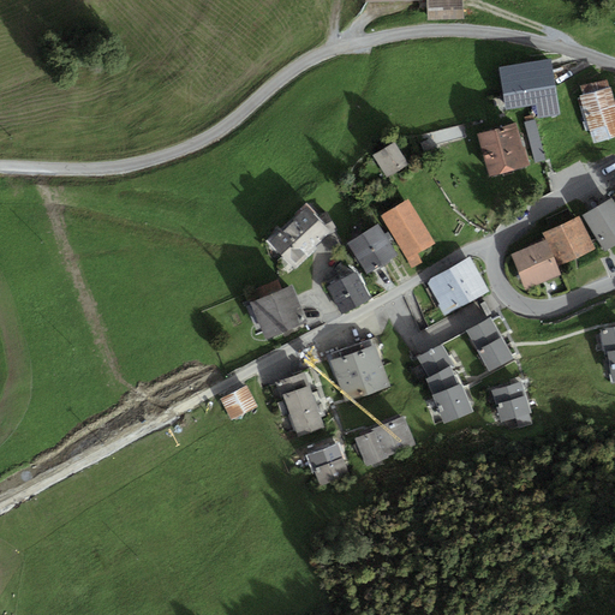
[(368,0),(368,1),(398,0),(428,0),(429,21),(466,19),(465,0),(368,0)]
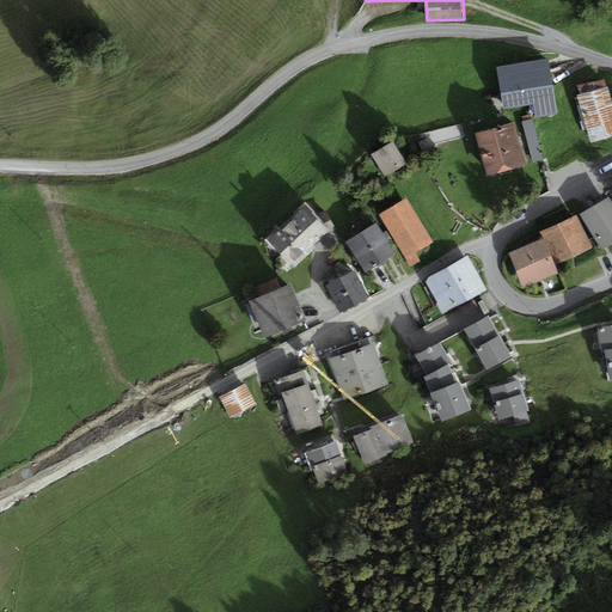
[(549,59),(497,67),(503,109),(533,105),(536,117),(557,114),(549,59)]
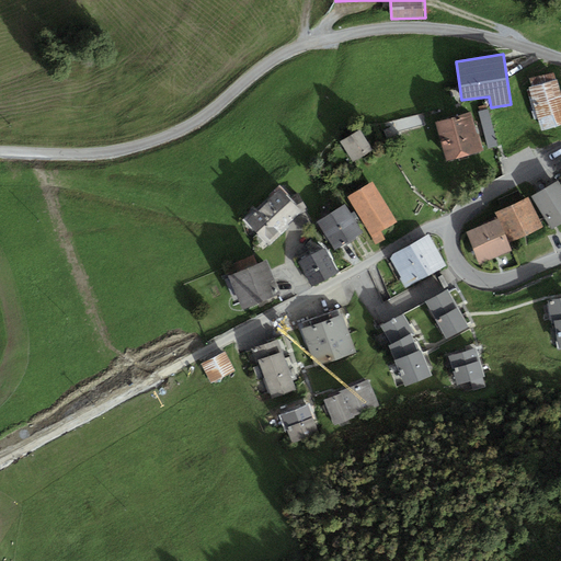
[(531,88),(529,89),(540,132),(560,125),(560,91),(556,71),(529,78),(531,88)]
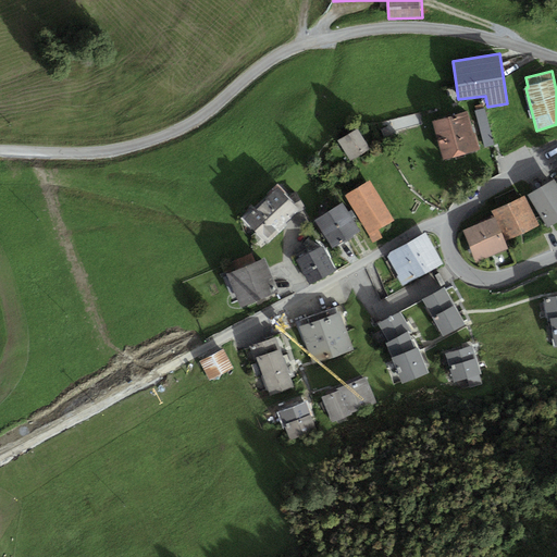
[(484,109),(474,111),(484,147),(494,145),(484,109)]
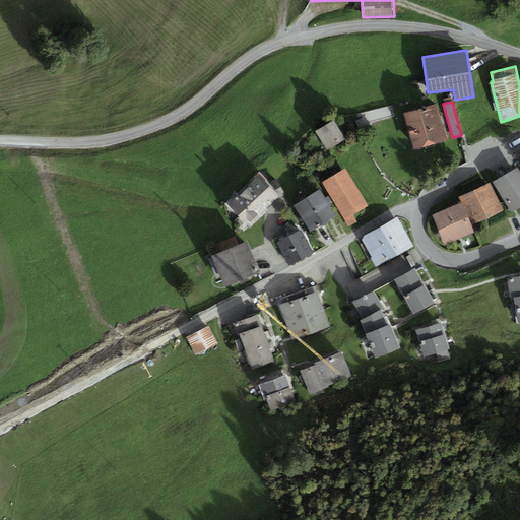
[(437,104),(404,114),(414,149),(447,140),(437,104)]
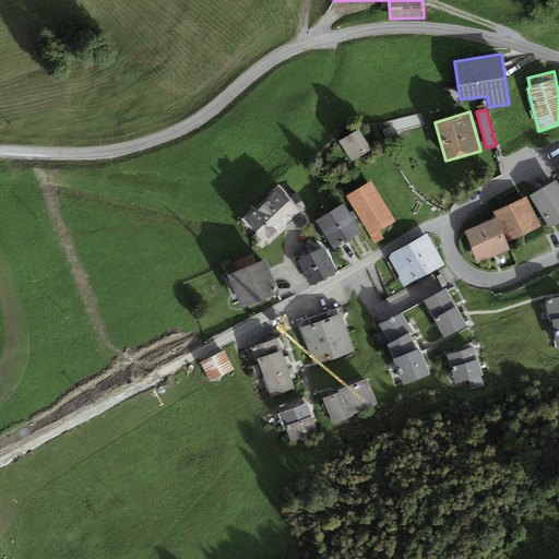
[(360,130),(341,142),(353,162),(372,150),(360,130)]
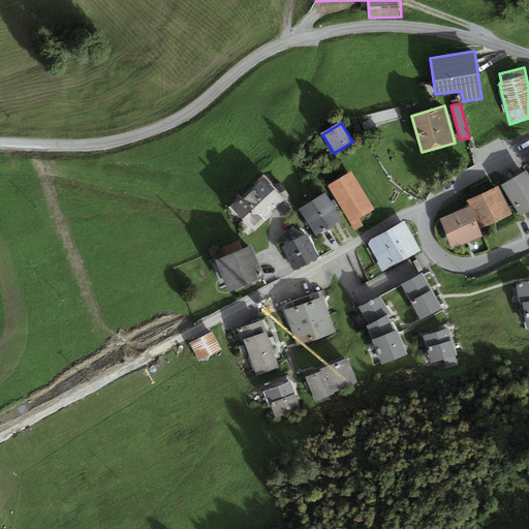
[(528,174),(526,169),(501,185),(520,216),(528,210),(528,174)]
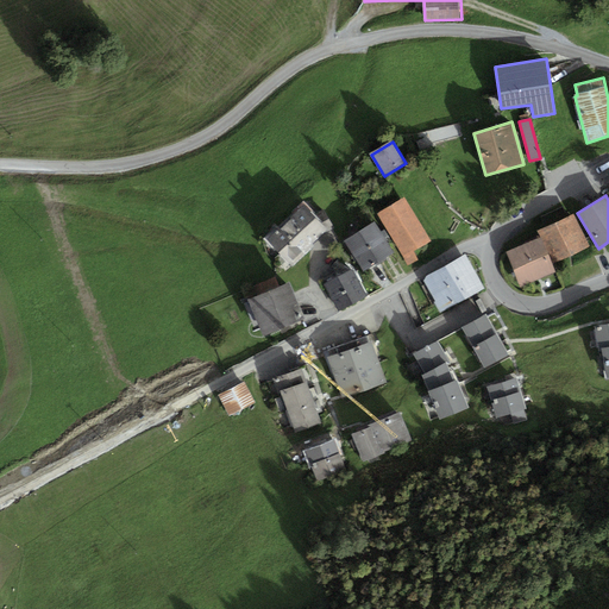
[(405,196),(377,212),(408,265),(418,259),(413,251),(429,240),(405,196)]
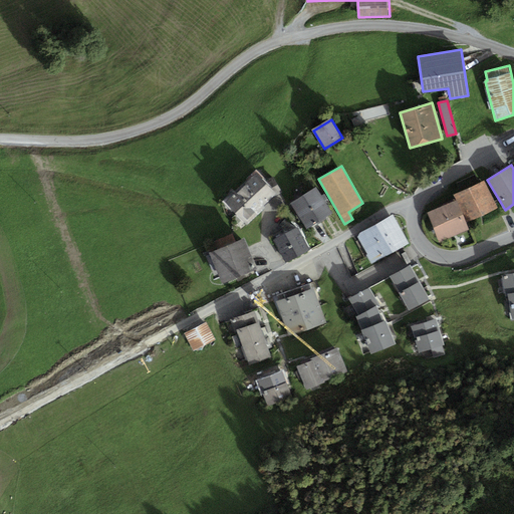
[(256,171),(223,202),(247,226),(266,209),(264,206),(274,196),(282,192),(273,177),(267,181),(256,171)]
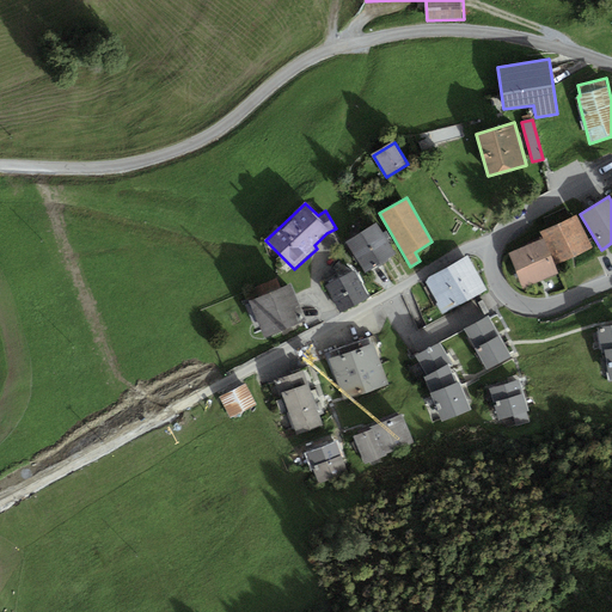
[(576,216),(543,232),(558,264),(592,248),(576,216)]
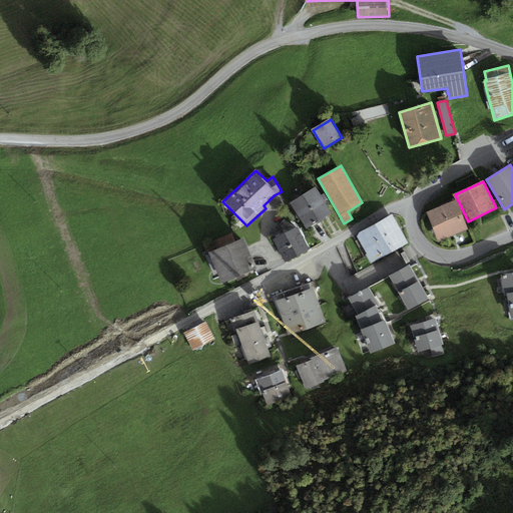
[(316,187),(290,203),(306,229),(332,213),(324,201),(328,199),(324,193),(321,195),(316,187)]
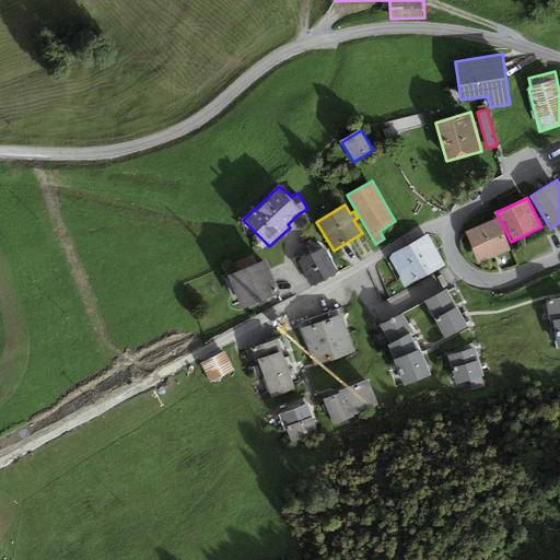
[(497,219),(466,231),(479,263),(510,249),(497,219)]
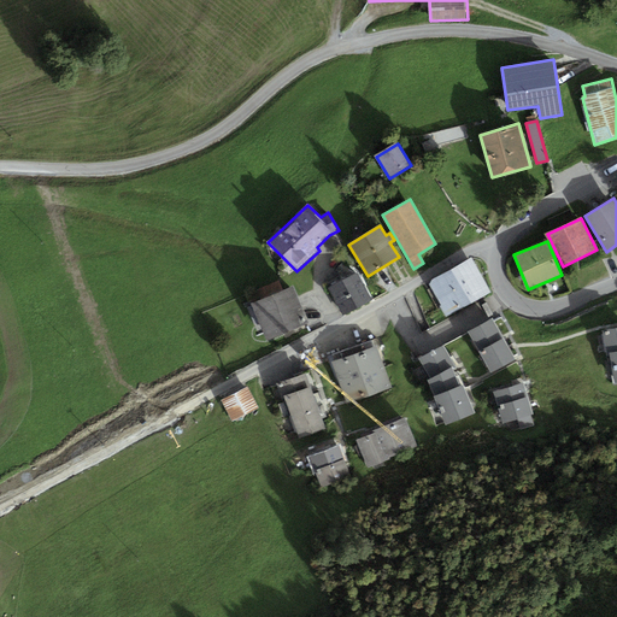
[(432,280),(429,286),(445,317),(492,292),(472,258),(432,280)]
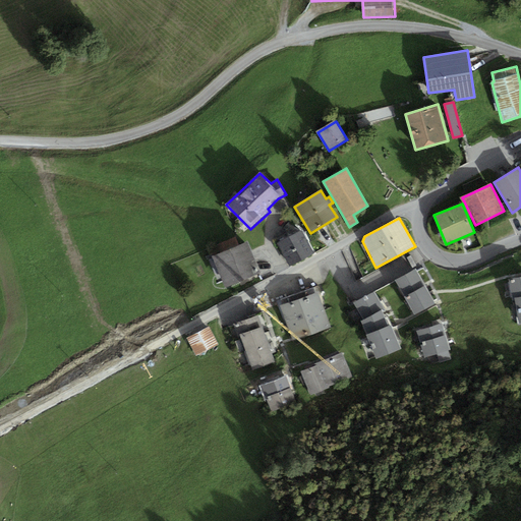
[(301,230),(278,243),(290,267),(314,253),(301,230)]
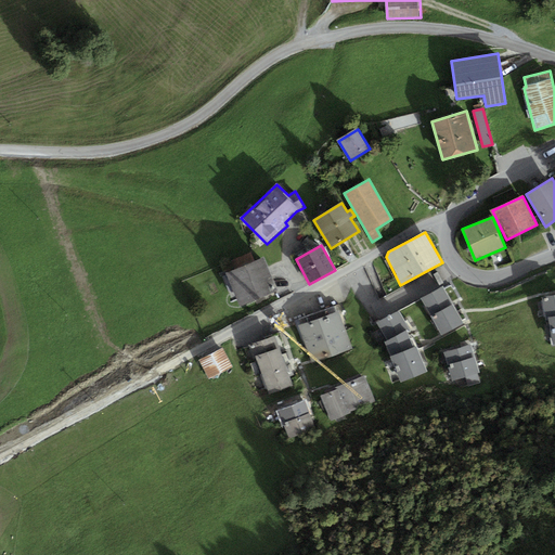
[(232,270),(224,273),(239,308),(279,292),(265,257),(254,261),(250,253),(229,262),(232,270)]
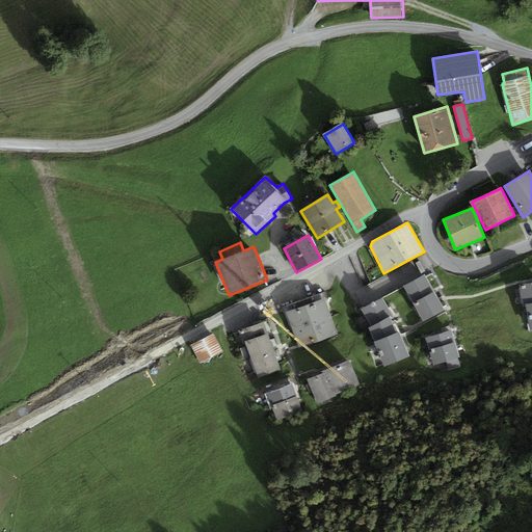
[(424,274),(403,286),(411,302),(423,322),(445,311),(424,274)]
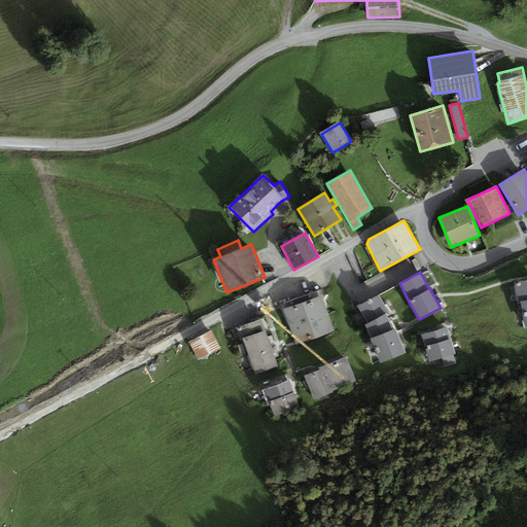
[(526,280),(512,283),(516,303),(520,302),(524,329),(526,328),(526,280)]
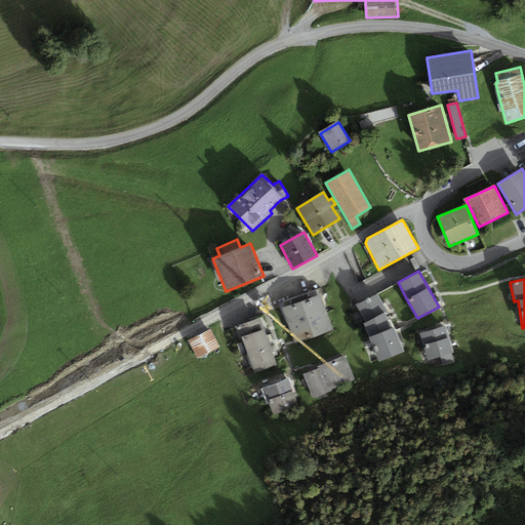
[(321,288),(278,304),(289,333),(292,332),(296,344),(333,330),(323,304),(326,303),(321,288)]
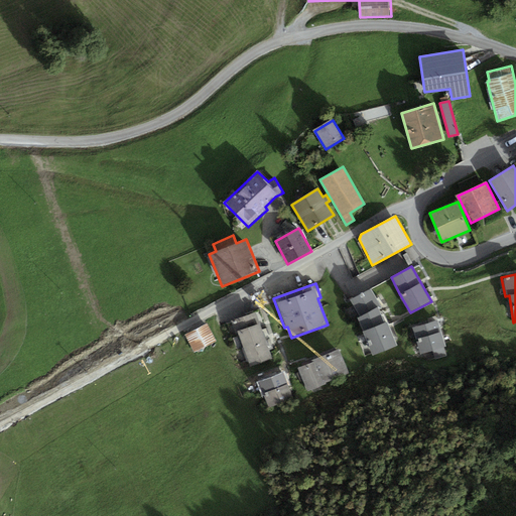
[(371,289),(350,300),(359,317),(378,308),(380,306),(378,303),(371,289)]
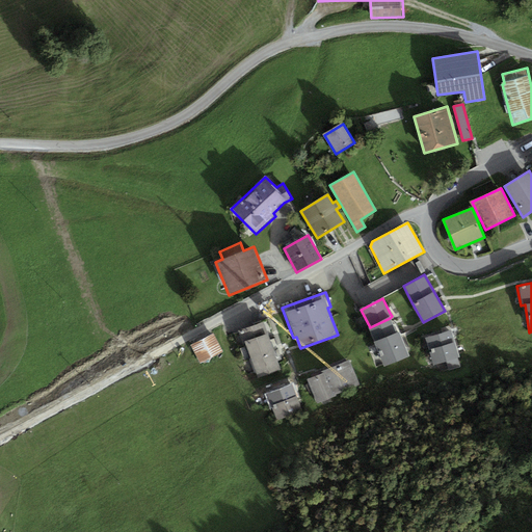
[(390,318),(370,327),(368,328),(374,342),(397,333),(390,318)]
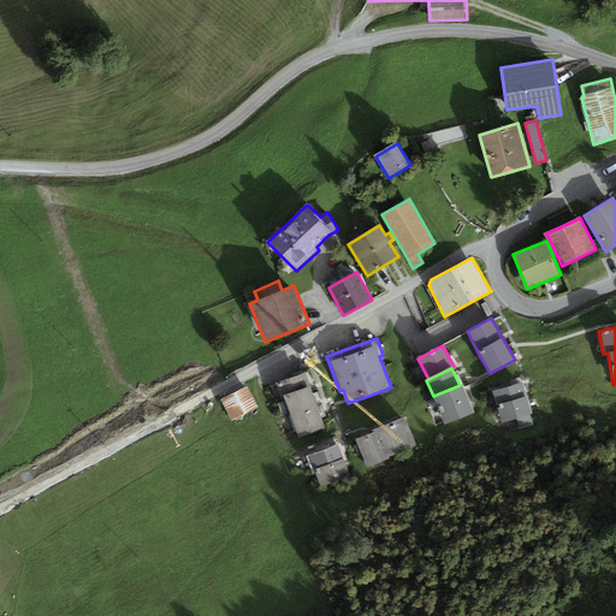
[(295,377),(274,384),(280,400),(285,398),(298,438),(325,428),(309,385),(315,384),(309,369),(294,374),(295,377)]
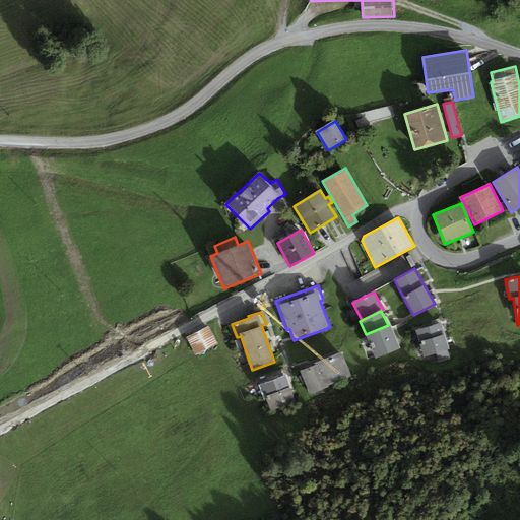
[(441,323),(415,331),(419,342),(445,334),(441,323)]
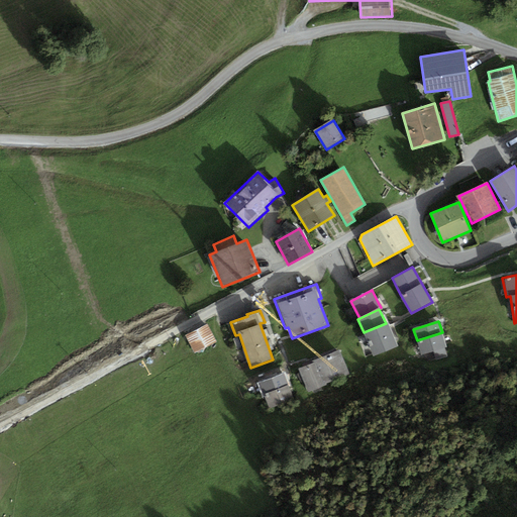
[(386,323),(364,332),(374,356),(398,346),(389,322),(386,323)]
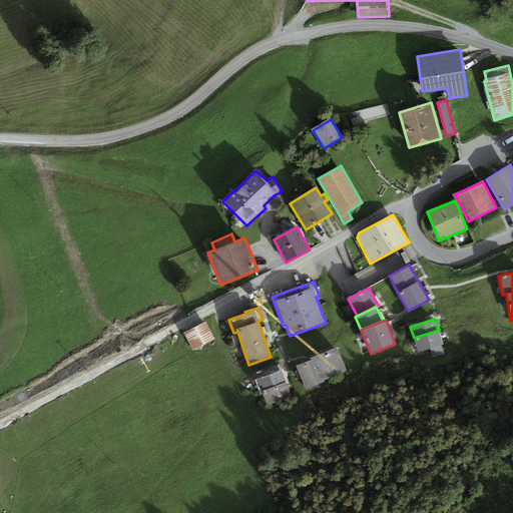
[(205,323),(183,335),(192,351),(214,338),(205,323)]
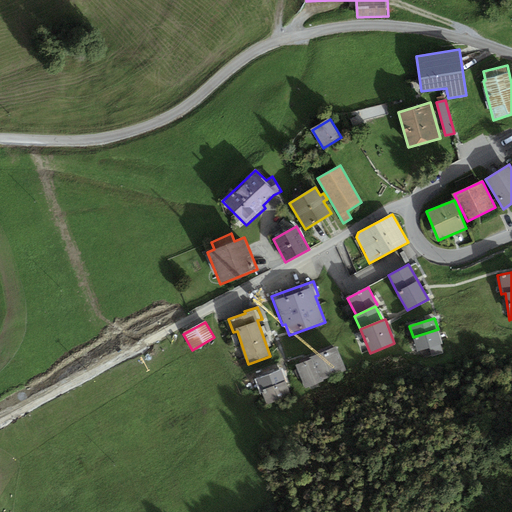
[(442,344),(438,329),(413,337),(417,352),(429,348),(432,356),(443,353),(440,344),(442,344)]
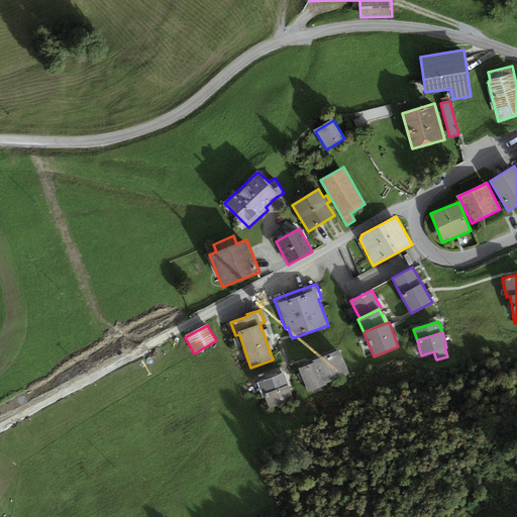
[(313,364),(299,369),(308,393),(327,386),(326,384),(349,375),(340,350),(312,360),(313,364)]
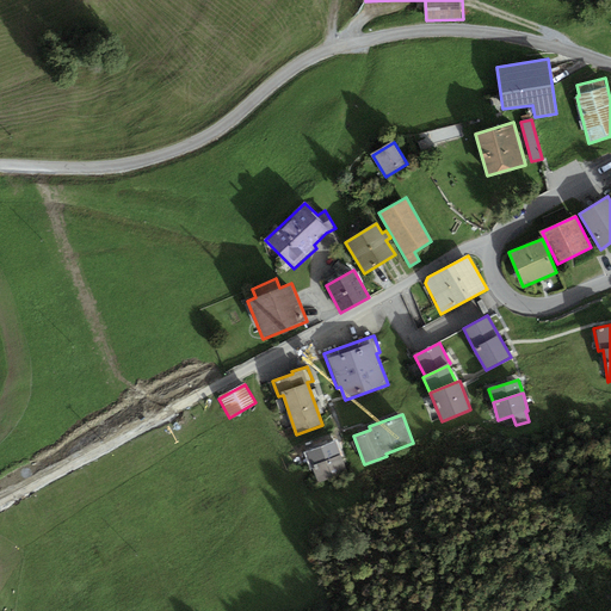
[(335,442),(304,454),(309,467),(312,467),(341,456),(335,442)]
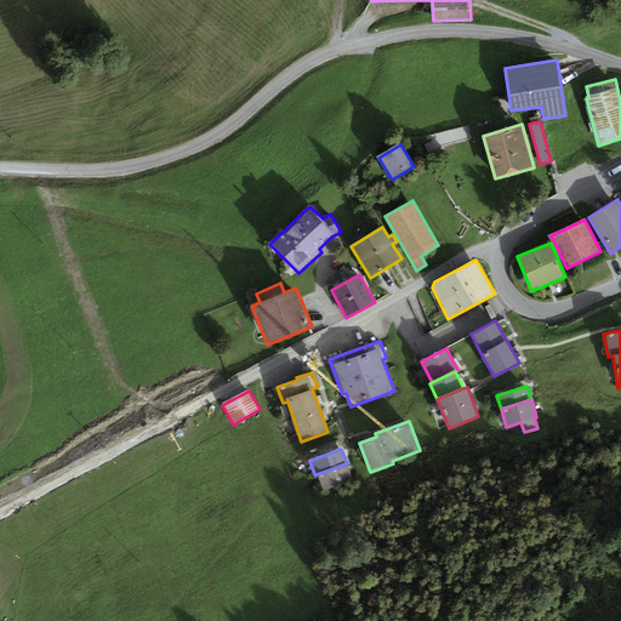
[(353,479),(347,463),(317,474),(324,490),(353,479)]
